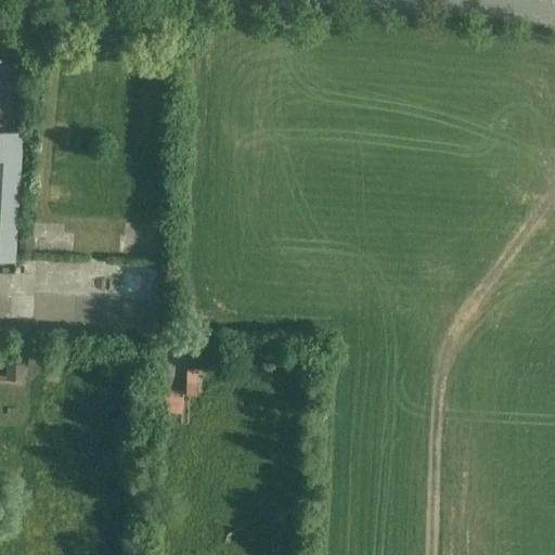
[(0,131),(0,260),(15,262),(23,133),(0,131)]
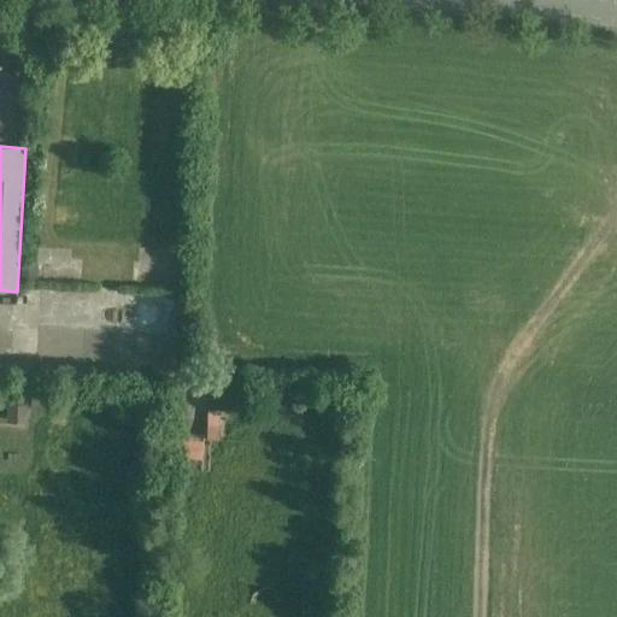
[(41,274),(83,275),(83,257),(42,256),(41,274)]
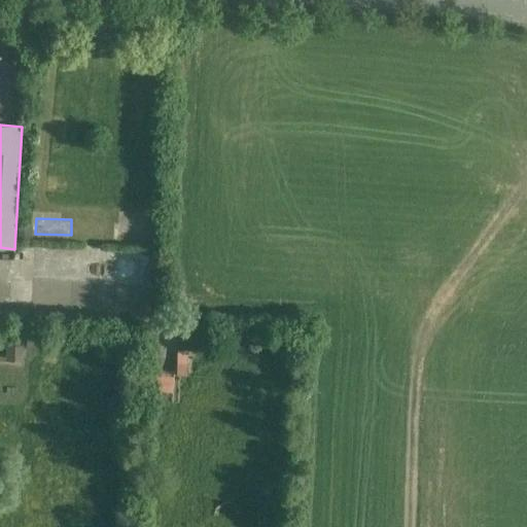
[(118,222),(117,238),(147,238),(148,222),(118,222)]
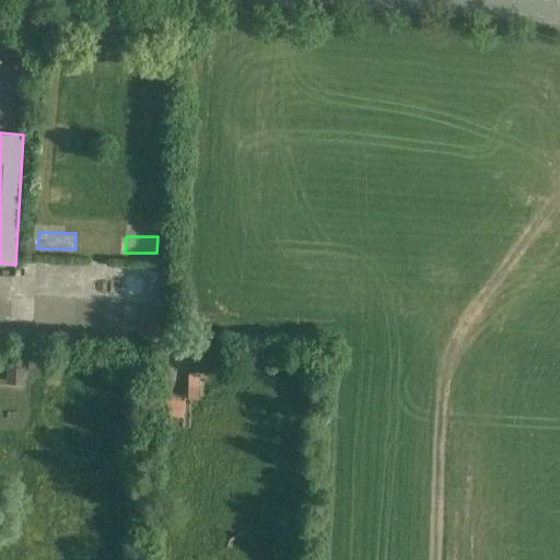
[(7,360),(6,382),(24,383),(24,376),(27,377),(28,361),(7,360)]
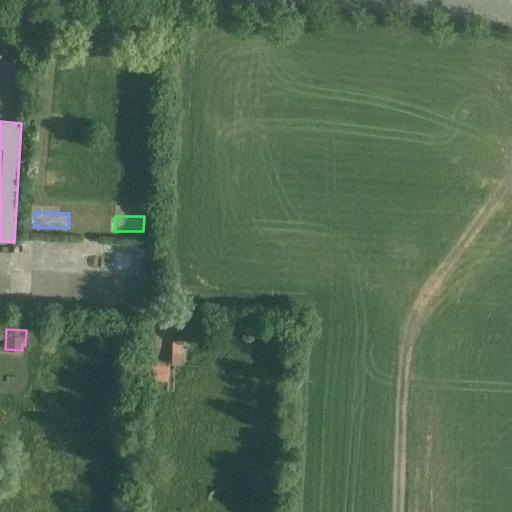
[(184,343),(173,343),(172,367),(183,368),(184,343)]
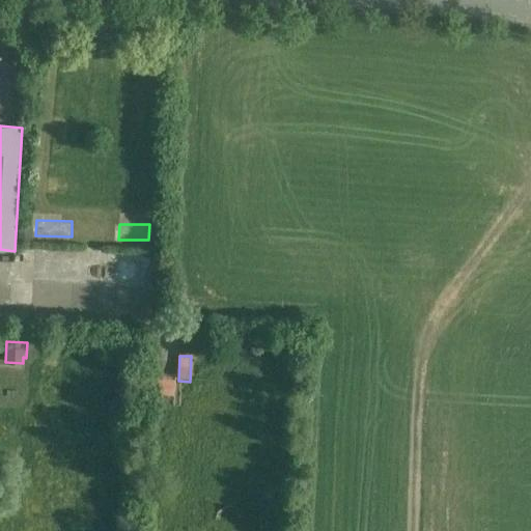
[(174,397),(175,382),(150,379),(148,395),(163,396),(174,397)]
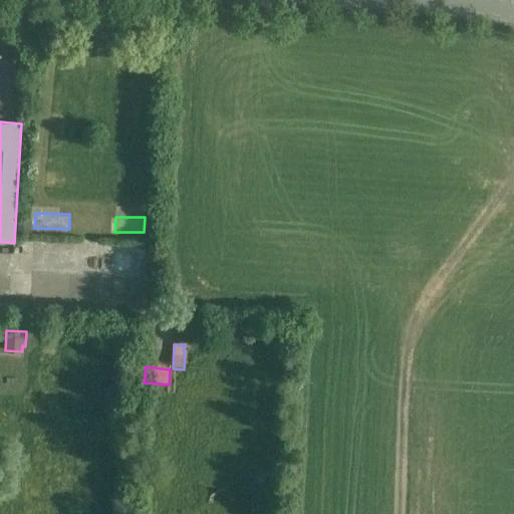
[(109,498),(114,478),(97,474),(92,494),(109,498)]
